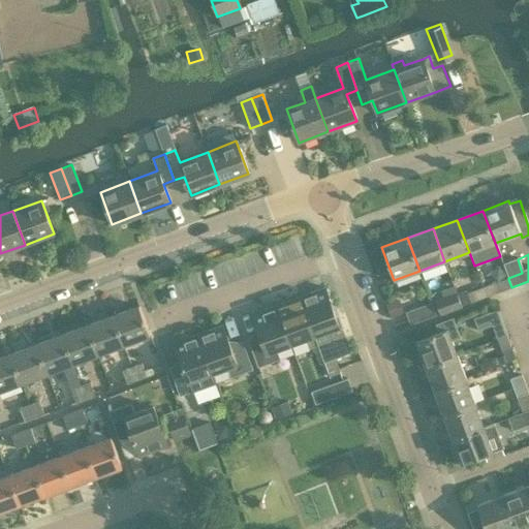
[(501,291),(511,287),(508,279),(497,282),(501,291)]
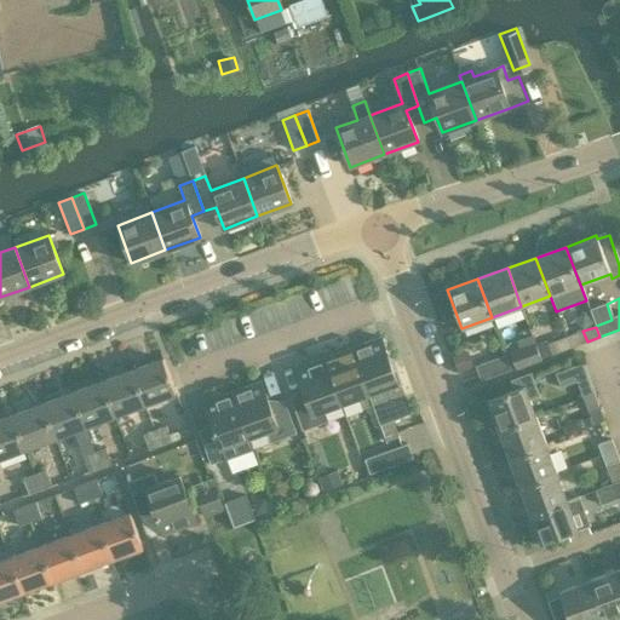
[(380,337),(362,344),(363,349),(362,350),(371,374),(362,377),(373,405),(372,405),(384,437),(397,432),(392,420),(412,413),(396,369),(392,371),(380,337)]
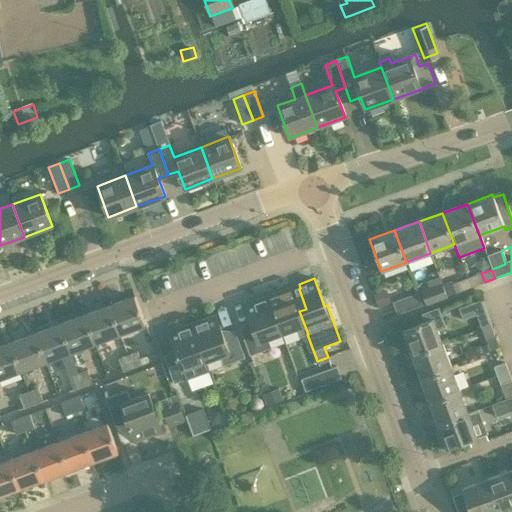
[(442,285),(446,296),(455,293),(451,282),(442,285)]
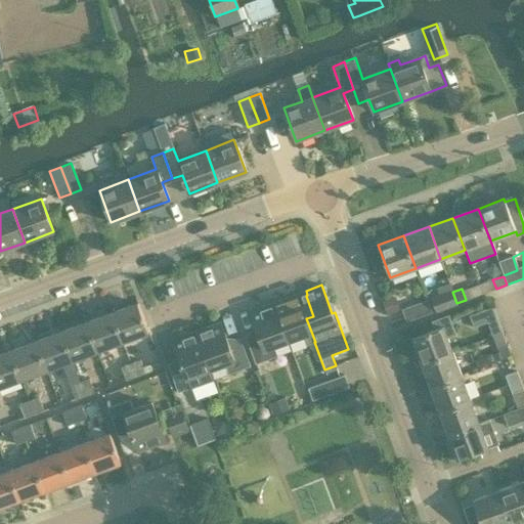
[(438,294),(431,297),(436,311),(448,306),(456,303),(452,292),(453,292),(452,290),(438,294)]
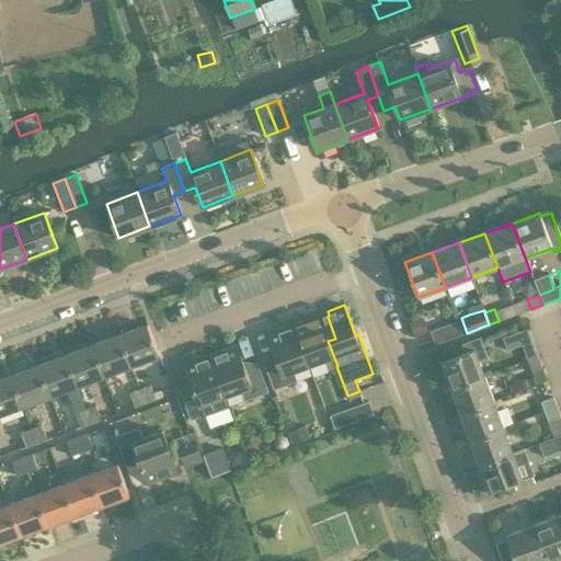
[(328,370),(336,366),(338,366),(328,341),(335,339),(328,317),(329,316),(328,311),(293,324),(308,366),(324,359),(328,370)]
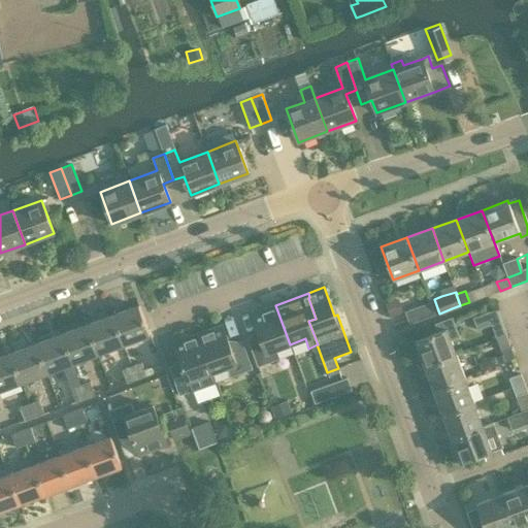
[(398,298),(386,303),(390,317),(403,311),(398,298)]
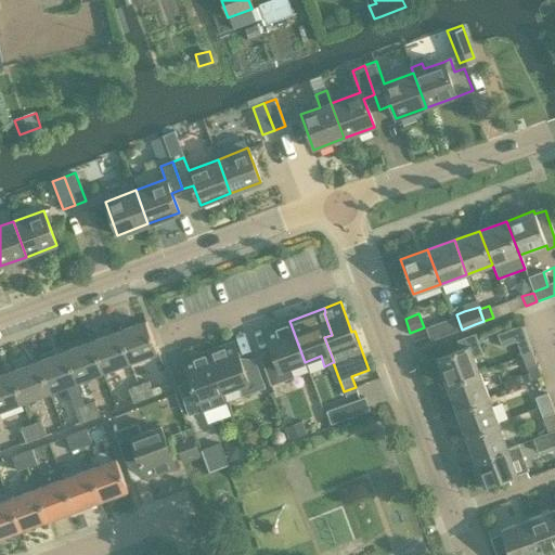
[(430,340),(456,332),(452,318),(425,327),(430,340)]
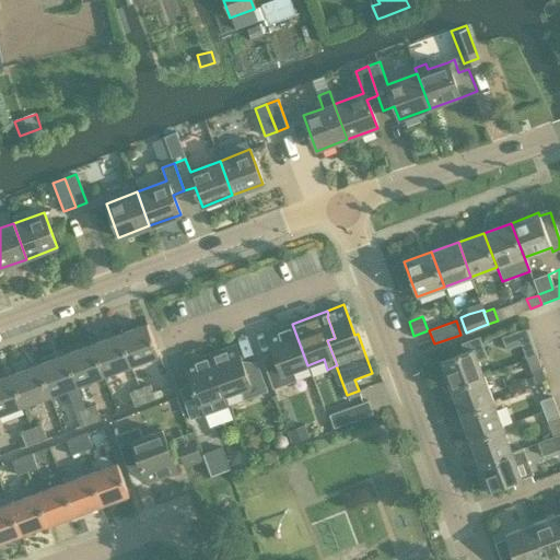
[(147,324),(119,335),(131,365),(159,356),(147,324)]
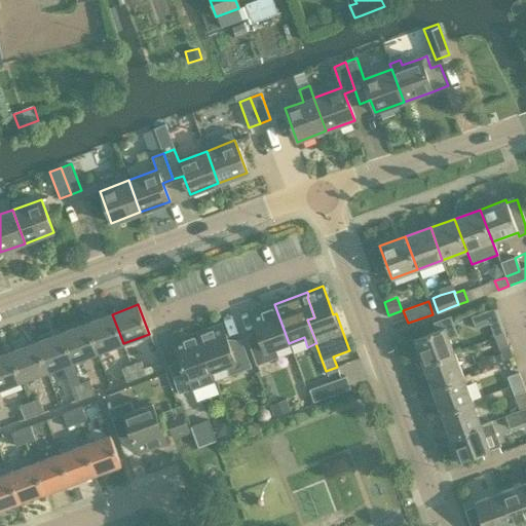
[(274,348),(289,343),(274,304),(251,312),(258,334),(247,339),(256,366),(277,358),(274,348)]
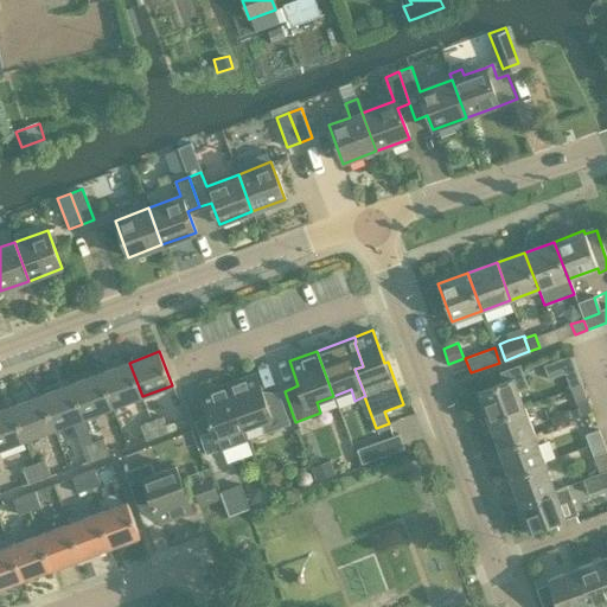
[(572,389),(581,385),(570,357),(544,366),(549,379),(566,374),(572,389)]
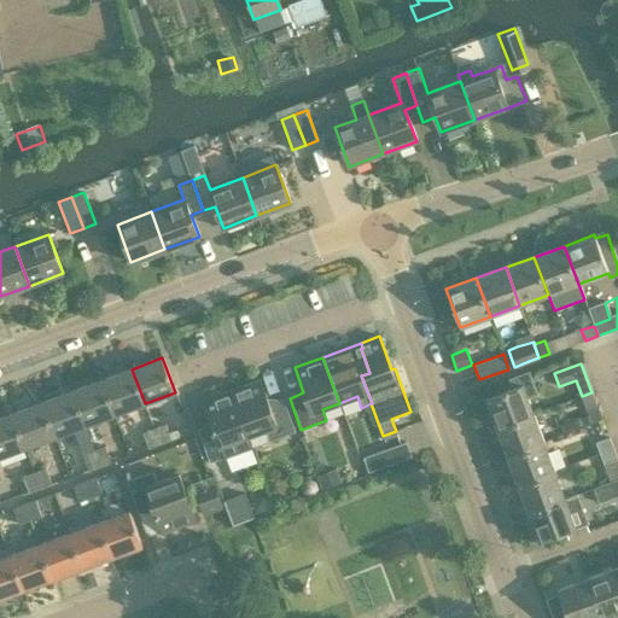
[(145,403),(132,369),(101,380),(115,415),(145,403)]
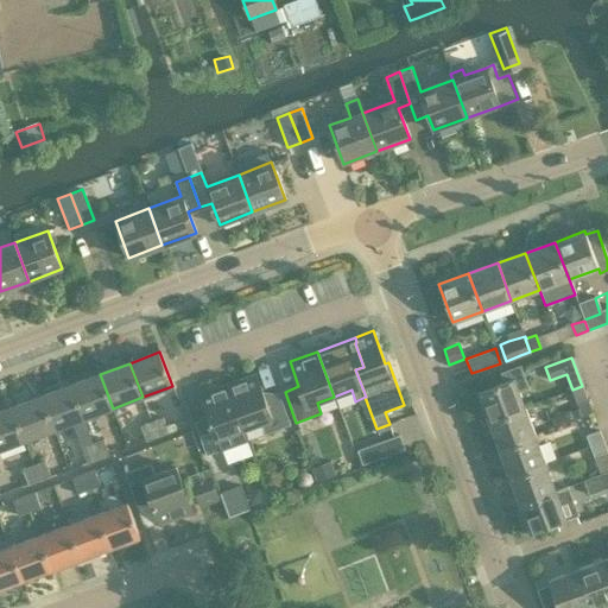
[(488,420),(525,407),(519,391),(529,387),(520,365),(500,373),(505,382),(477,392),(488,420)]
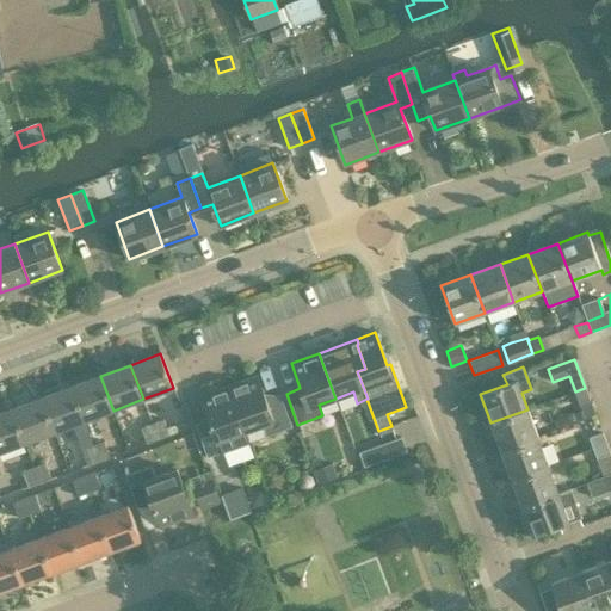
[(100,376),(71,387),(84,421),(113,411),(100,376)]
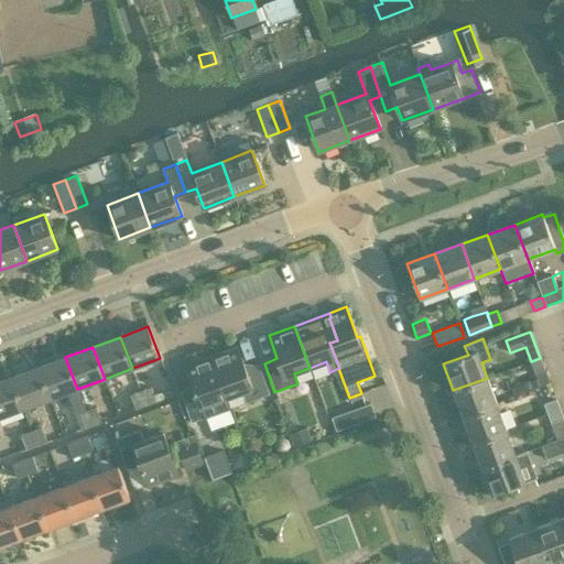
[(237,347),(210,356),(226,399),(242,392),(246,402),(269,394),(258,365),(246,370),(237,347)]
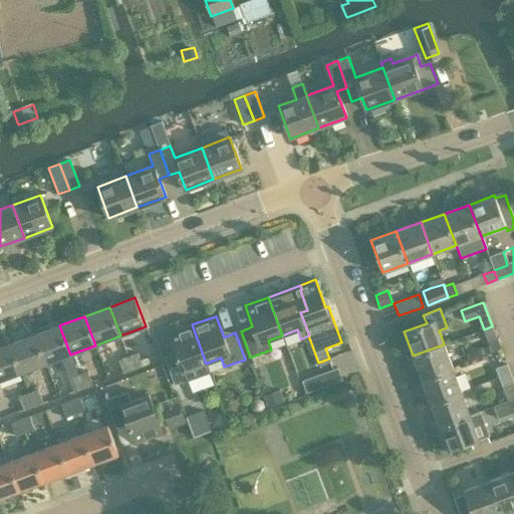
[(177,354),(165,358),(175,386),(196,377),(210,371),(206,363),(192,324),(183,328),(182,325),(168,330),(169,333),(177,354)]
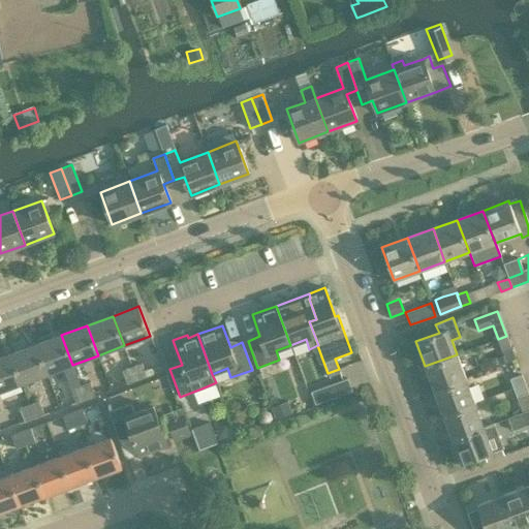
[(85,398),(76,375),(72,365),(61,335),(36,345),(47,374),(63,368),(75,402),(85,399),(85,398)]
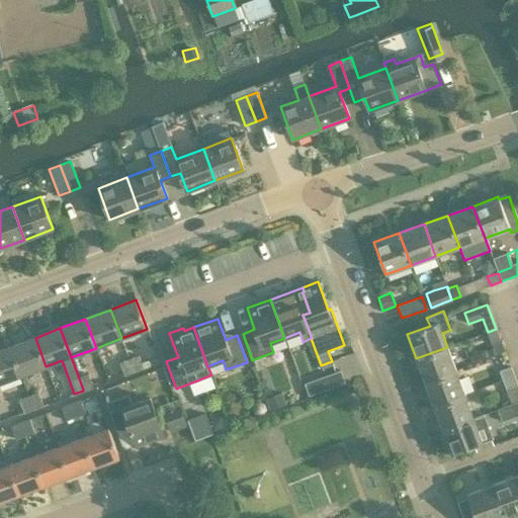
[(496,329),(488,332),(492,343),(500,340),(496,329)]
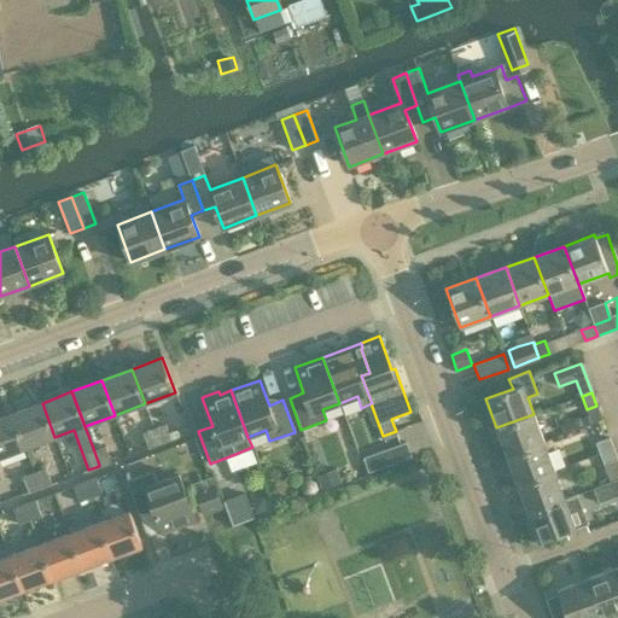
[(24,448),(54,437),(42,403),(12,414),(24,448)]
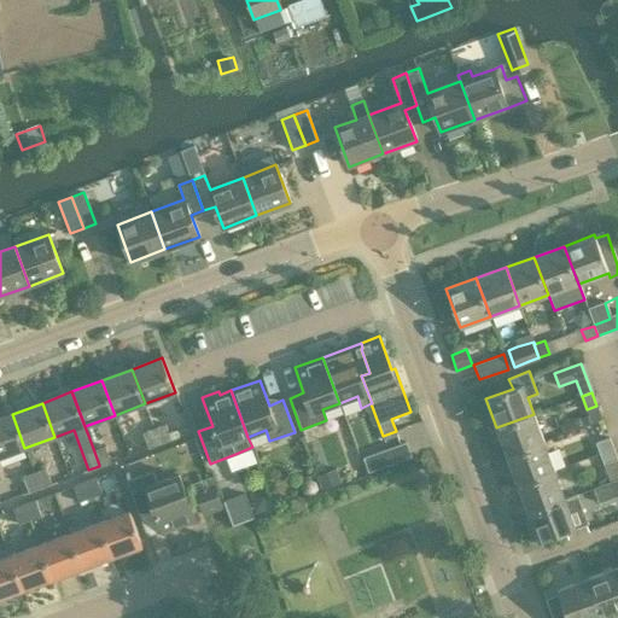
[(0,456),(24,448),(12,414),(0,418),(0,456)]
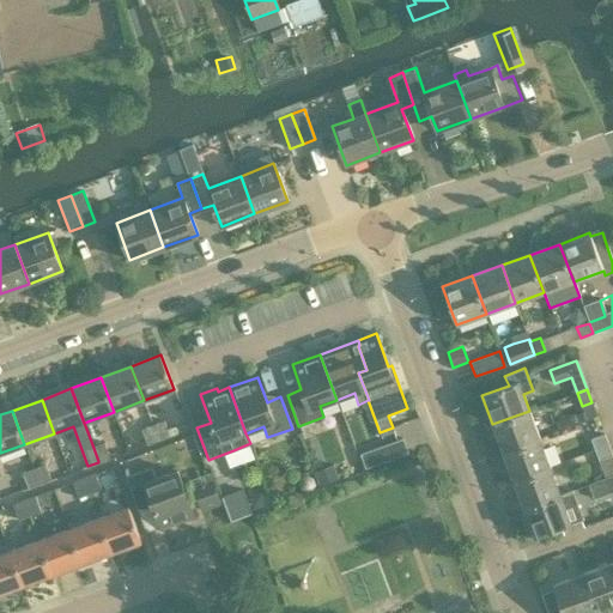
[(503,453),(539,439),(529,411),(492,424),(503,453)]
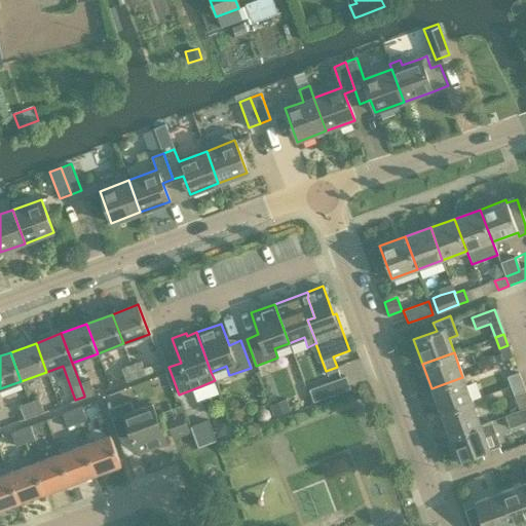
[(130,365),(136,377),(145,373),(141,361),(130,365)]
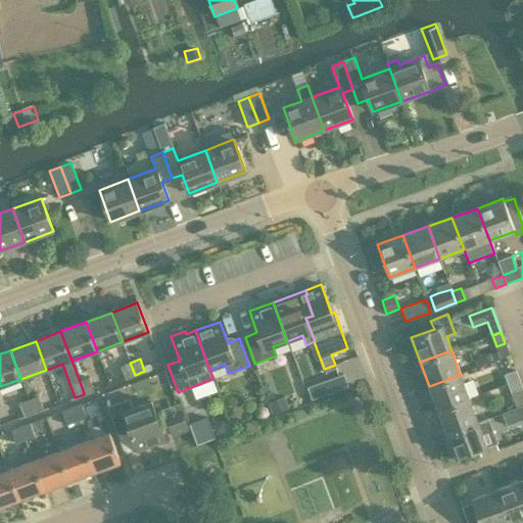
[(126,378),(135,375),(130,363),(121,366),(126,378)]
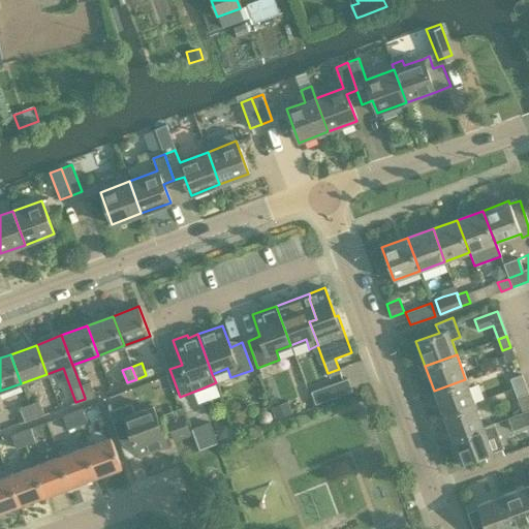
[(76,375),(85,398),(95,395),(87,371),(76,375)]
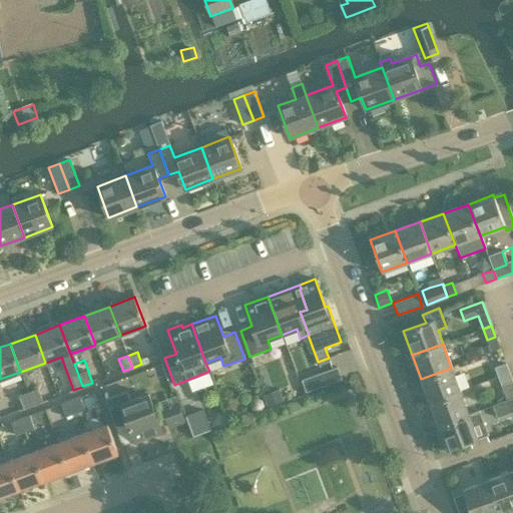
[(495,368),(498,377),(509,373),(506,364),(495,368)]
